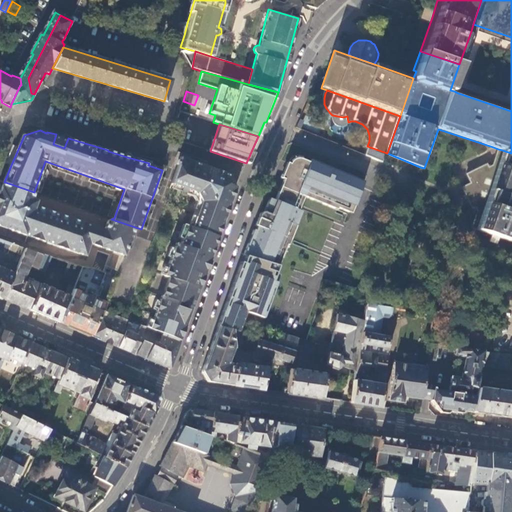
[(476,230),(502,150),(498,149),(494,165),(489,167),(487,164),(466,173),(471,182),(461,187),(471,209),(475,207),(477,212),(471,228),(476,230)]
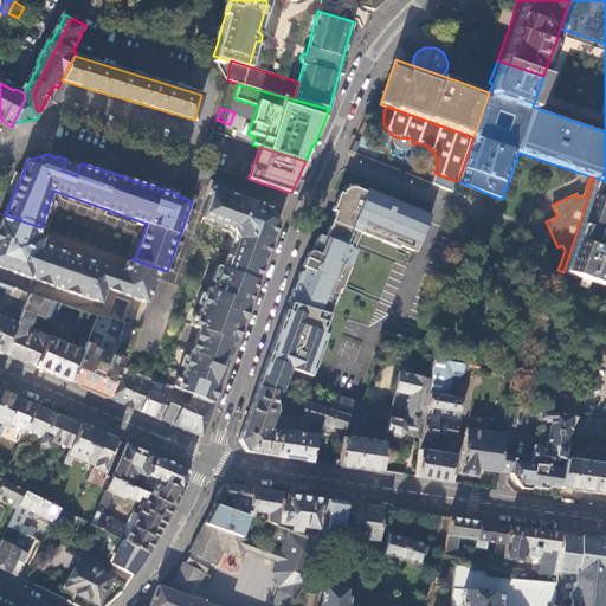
[(605,181),(594,178),(563,272),(581,278),(579,287),(587,289),(590,281),(600,284),(605,287),(605,181)]
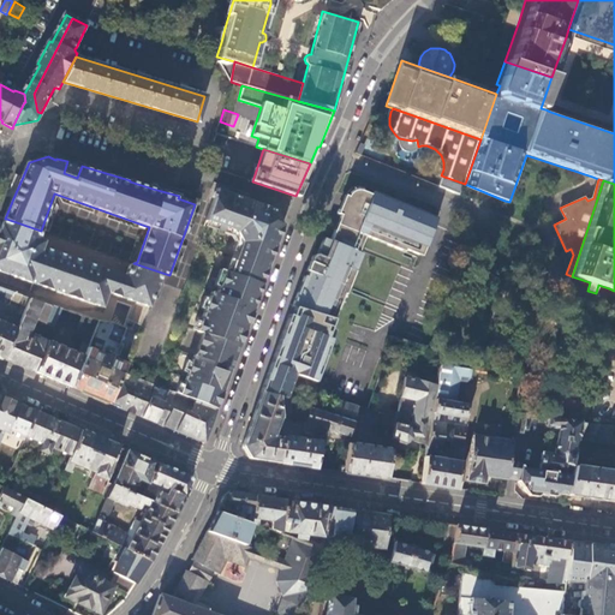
[(280,233),(282,225),(280,225),(275,213),(276,210),(215,189),(204,222),(236,234),(240,245),(230,273),(225,272),(218,291),(250,300),(256,284),(261,286),(270,261),(264,260),(272,242),(276,244),(280,233)]
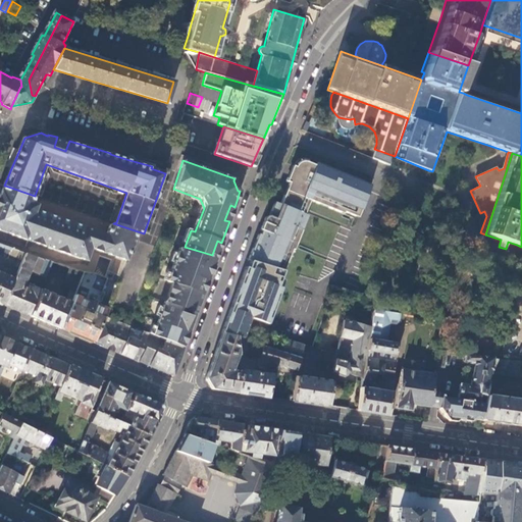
[(370,190),(372,186),(318,163),(316,165),(306,161),(305,161),(303,161),(302,161),(300,162),(298,164),(296,166),(298,167),(286,196),(284,195),(280,204),(275,202),(269,215),(267,216),(265,218),(265,222),(272,225),(269,232),(262,230),(260,235),(258,233),(248,259),(251,260),(253,260),(285,270),(294,250),(295,250),(309,216),(302,213),(303,211),(306,212),(311,200),(344,214),(345,212),(359,217),(364,204),(361,202),(362,199),(365,201),(370,190)]
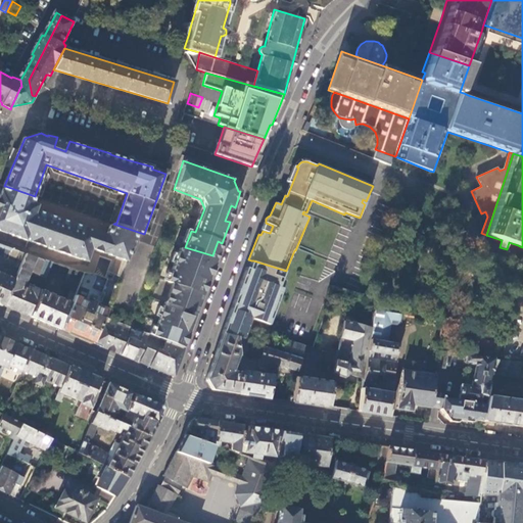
[(127,262),(138,232),(113,224),(110,226),(106,235),(35,210),(37,205),(32,203),(35,196),(5,186),(0,197),(0,230),(28,240),(28,241),(87,263),(91,249),(127,262)]
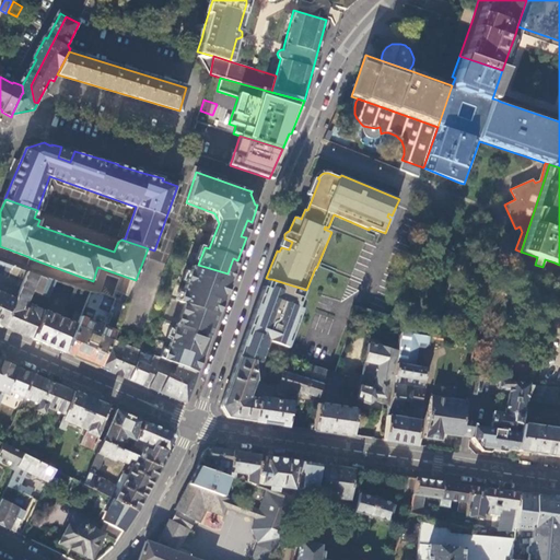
[(431,210),(433,205),(421,200),(420,205),(421,206),(419,212),(428,216),(429,212),(431,210)]
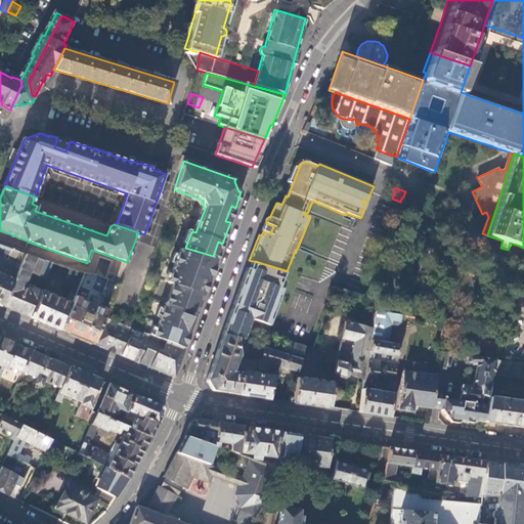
[(0,257),(7,260),(11,249),(0,245),(0,257)]
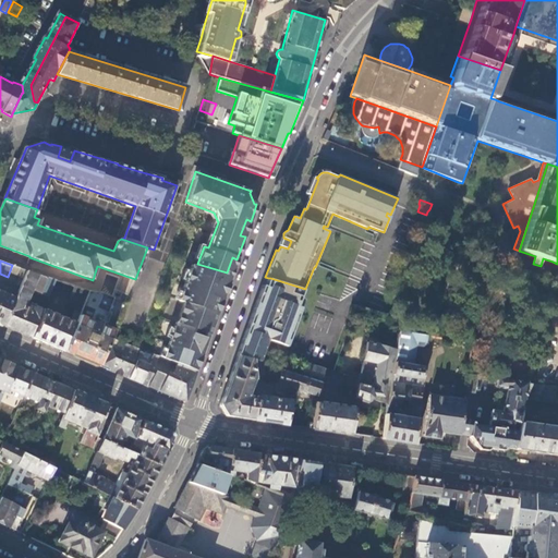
[(227,273),(197,264),(196,267),(191,265),(178,301),(187,305),(180,325),(176,323),(161,359),(196,372),(202,356),(197,354),(199,349),(204,350),(217,314),(213,313),(217,300),(221,301),(229,279),(225,277),(227,273)]
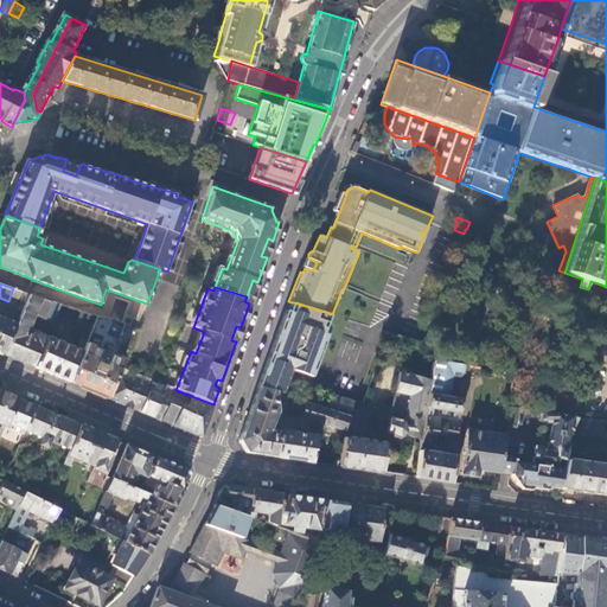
[(18,324),(30,295),(23,293),(11,321),(18,324)]
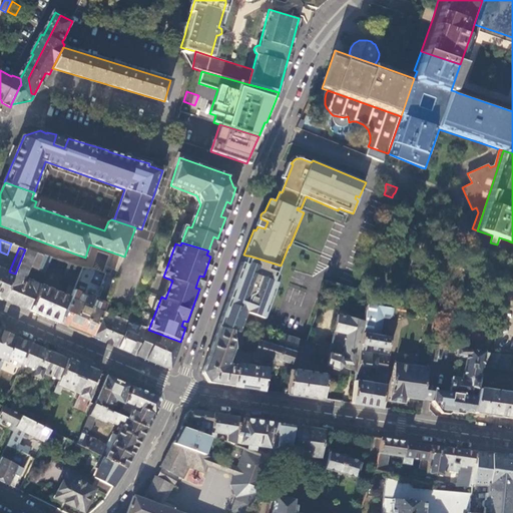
[(15,274),(3,300),(30,311),(41,286),(40,285),(33,283),(24,278),(29,267),(37,271),(43,255),(25,249),(15,274)]
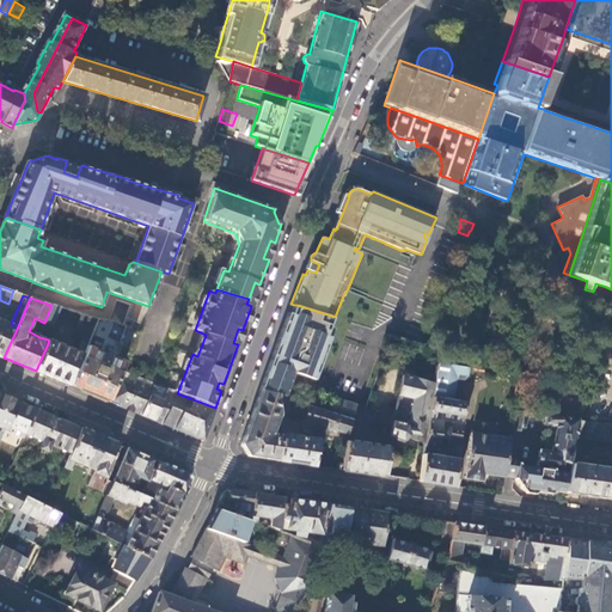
[(53,326),(60,307),(51,305),(44,323),(53,326)]
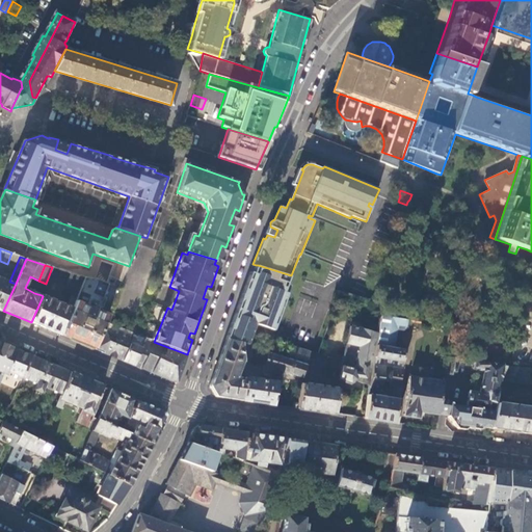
[(284,292),(291,275),(258,265),(256,265),(254,272),(250,271),(243,292),(247,294),(247,295),(282,306),(287,293),(284,292)]
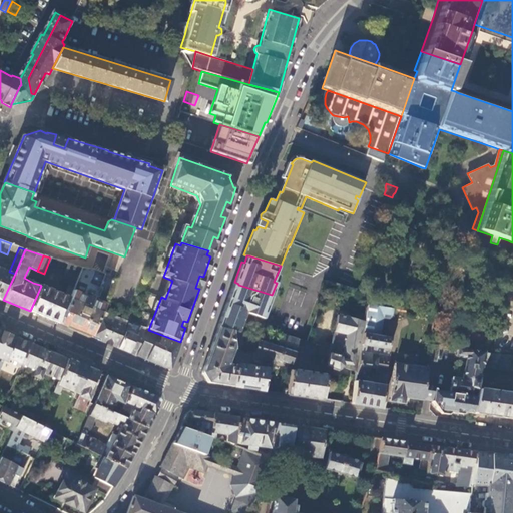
[(74,287),(81,269),(67,264),(60,282),(74,287)]
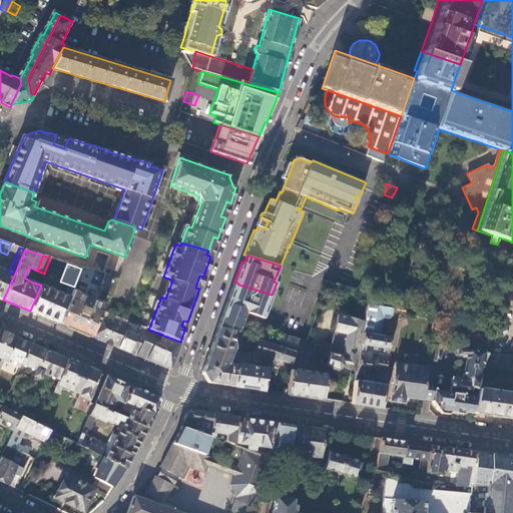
[(0,298),(3,300),(15,274),(9,272),(0,268),(0,298)]
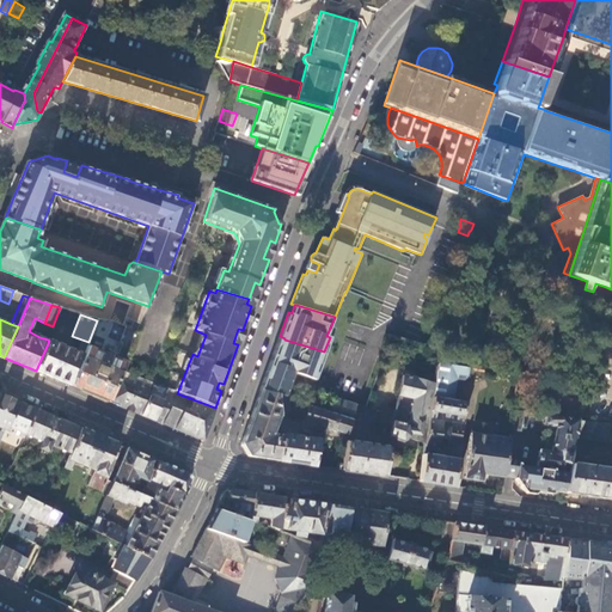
[(109,402),(122,372),(124,362),(116,359),(122,343),(118,342),(126,326),(109,320),(97,319),(97,320),(89,342),(84,355),(72,386),(109,402)]
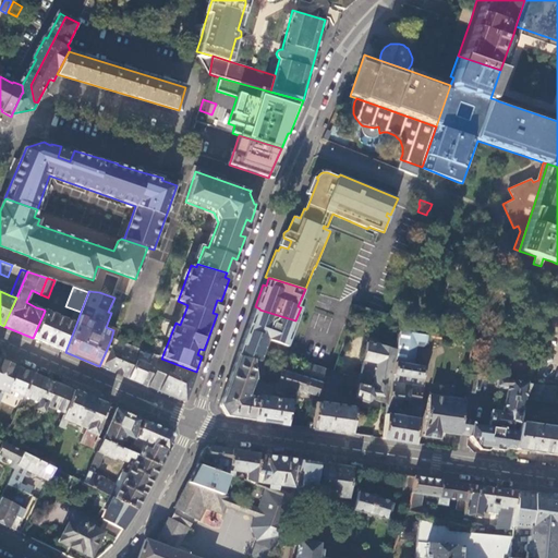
[(287,347),(295,320),(259,310),(259,308),(255,306),(243,338),(250,340),(247,344),(247,346),(263,351),(267,339),(287,347)]
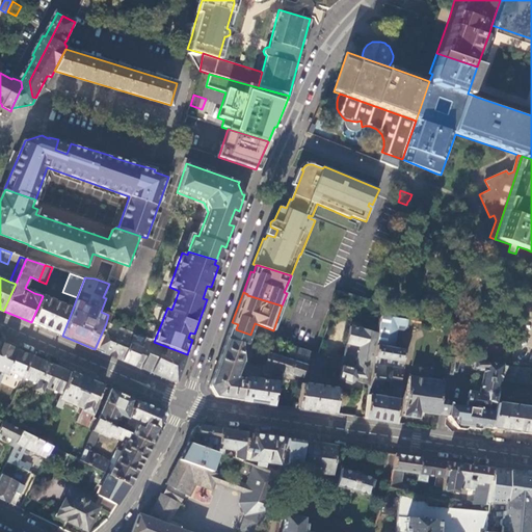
[(43,296),(31,322),(62,336),(73,309),(43,296)]
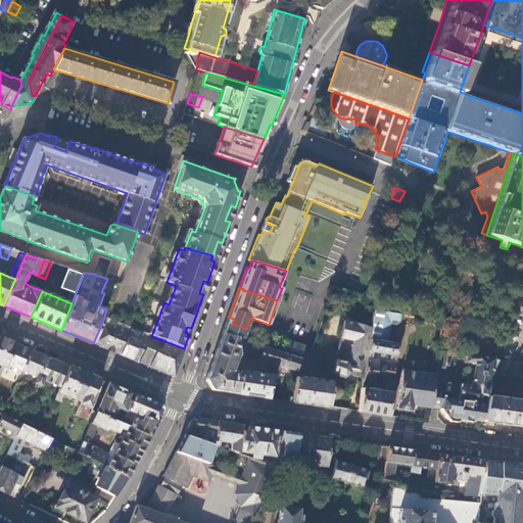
[(398,322),(400,315),(375,310),(371,331),(372,331),(371,339),(388,341),(391,323),(395,324),(398,322)]
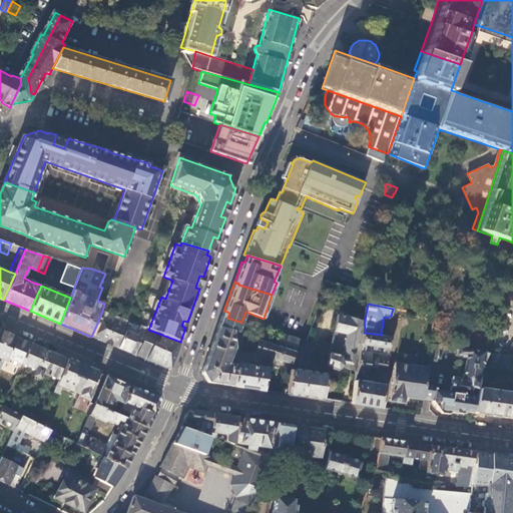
[(101,341),(111,315),(102,312),(91,337),(101,341)]
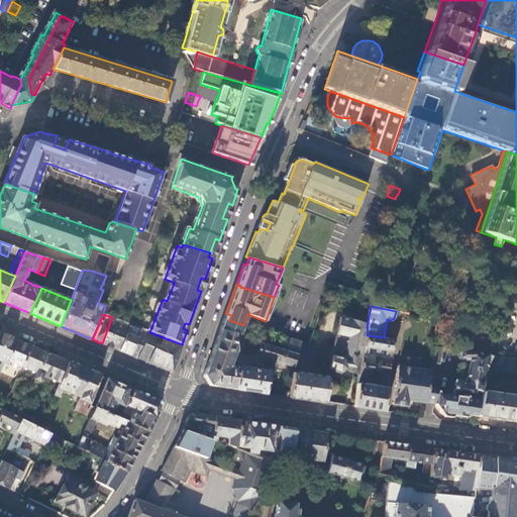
[(107,345),(117,320),(112,317),(102,343),(107,345)]
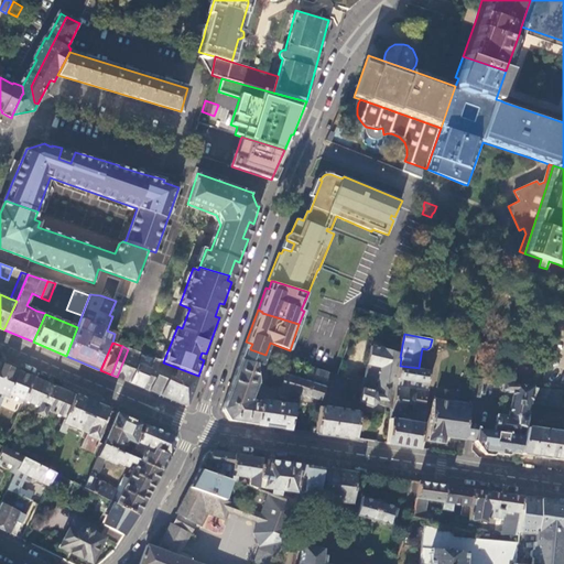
[(261,365),(266,355),(250,349),(250,348),(245,346),(240,359),(256,362),(261,365)]
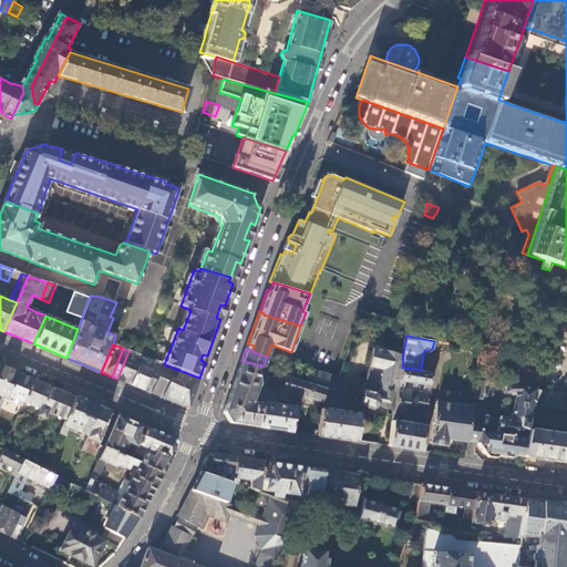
[(403,359),(402,359),(387,351),(373,348),(366,379),(356,377),(352,392),(363,395),(361,404),(374,409),(378,405),(388,409),(388,412),(390,416),(392,416),(393,413),(398,389),(402,368),(403,359)]
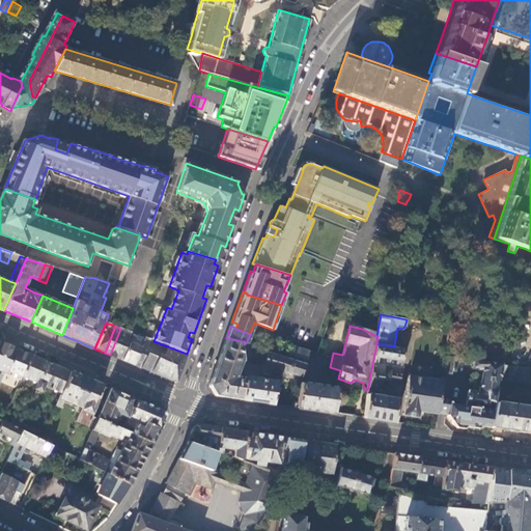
[(122,360),(134,333),(120,329),(110,355),(122,360)]
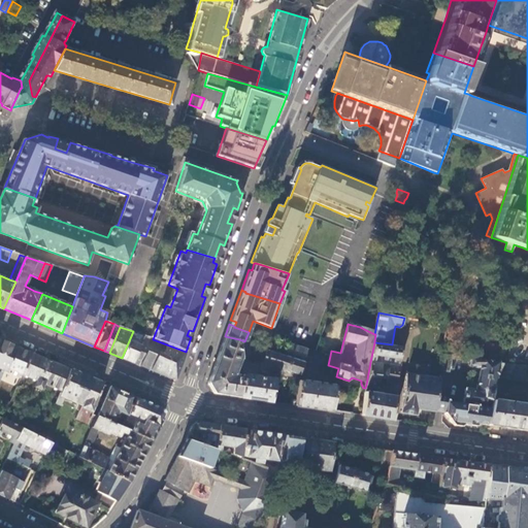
[(122,358),(134,363),(144,336),(133,331),(122,358)]
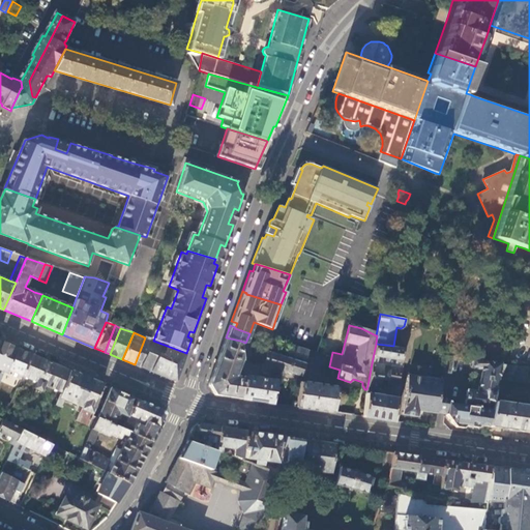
[(176,381),(186,353),(153,341),(145,337),(135,364),(176,381)]
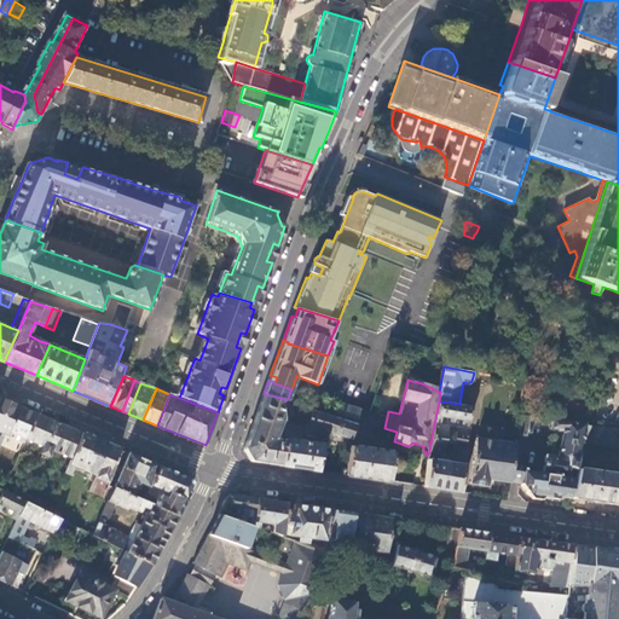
[(281,398),(264,394),(261,400),(243,449),(252,462),(282,466),(285,441),(284,441),(272,439),(278,426),(278,418),(283,418),(281,398)]
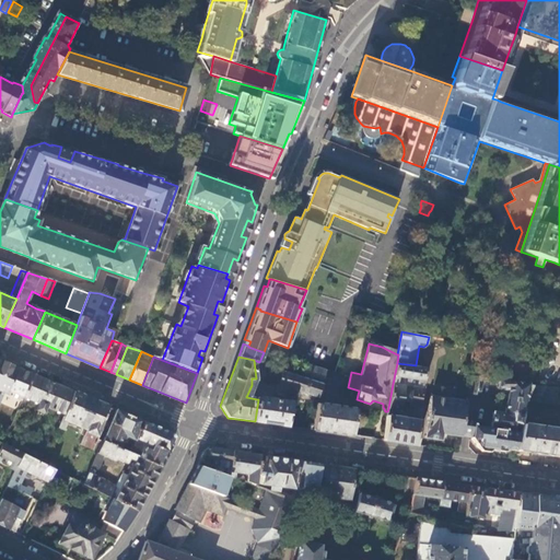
[(290,369),(293,360),(287,358),(283,365),(290,369)]
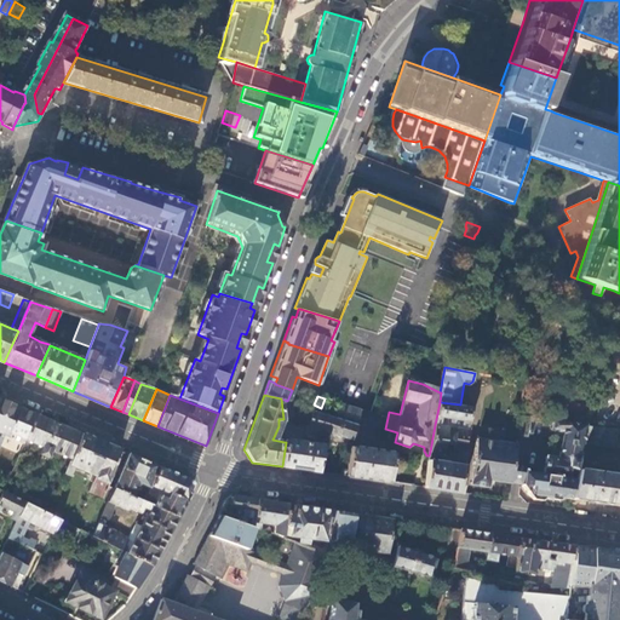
[(9,434),(21,407),(5,401),(0,399),(0,431),(7,436),(9,434)]
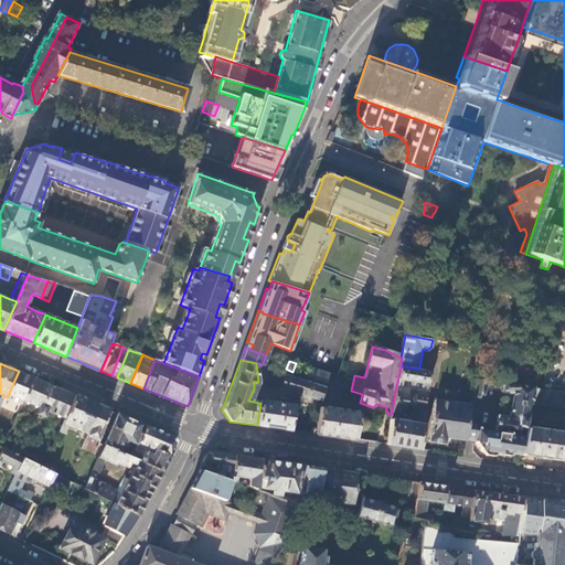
[(419,369),(401,366),(396,387),(405,388),(405,386),(403,385),(404,380),(423,383),(422,391),(428,392),(432,371),(419,369)]
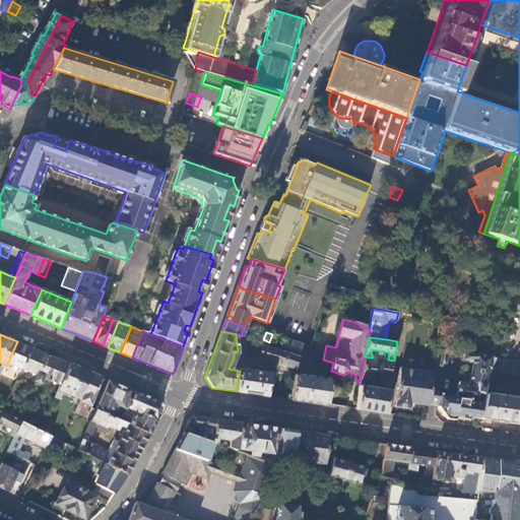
[(300,358),(304,343),(286,338),(282,351),(300,358)]
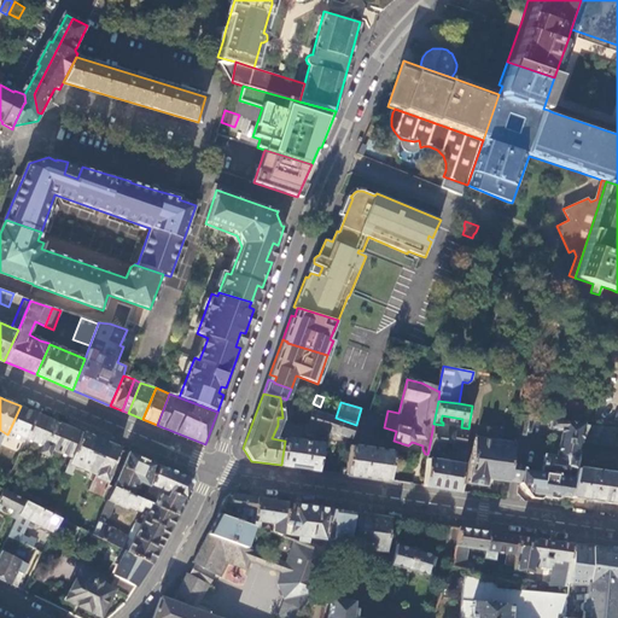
[(25,438),(36,413),(25,408),(21,406),(9,432),(21,436),(19,439),(24,442),(25,438)]
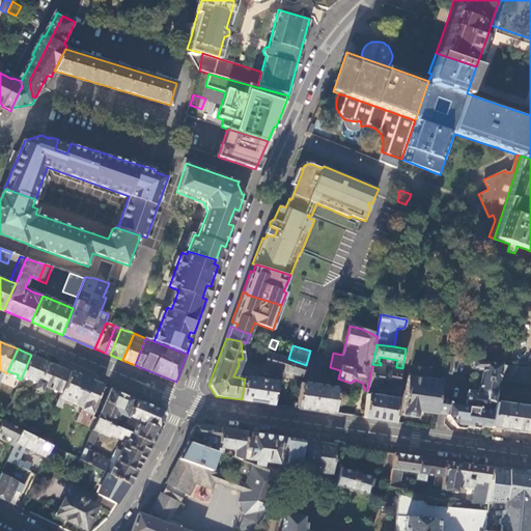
[(268,353),(267,353),(255,348),(251,362),(263,366),(261,372),(277,378),(278,370),(278,369),(264,365),(268,353)]
